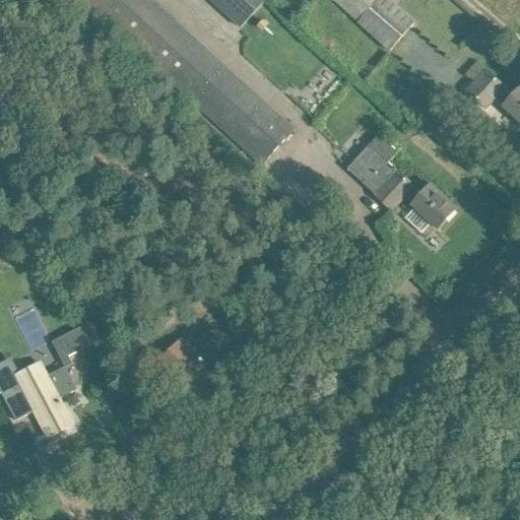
[(85,0),(263,163),(295,128),(153,0),(85,0)]
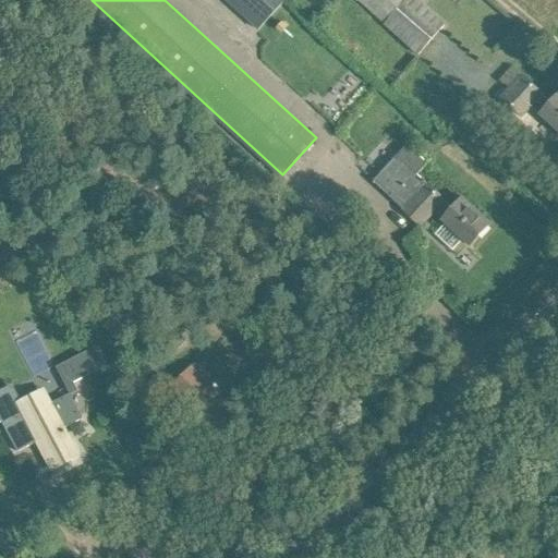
[(226,0),(258,29),(283,0),(226,0)]
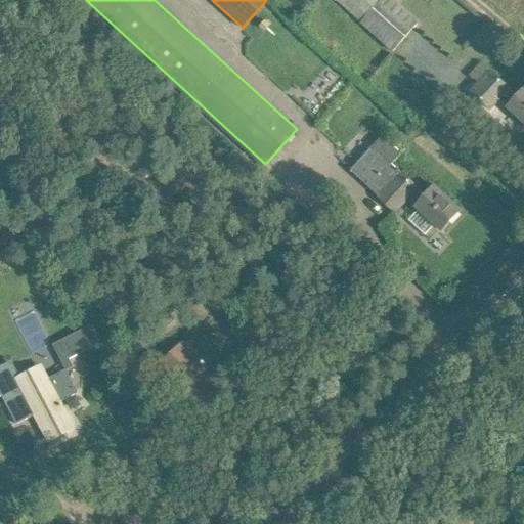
[(337,0),(394,51),(418,24),(391,0),(337,0)]
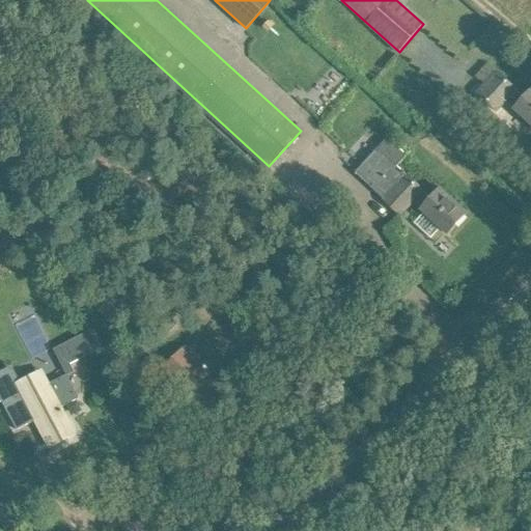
[(487,64),(476,77),(485,84),(477,93),(497,111),(506,102),(530,124),(530,91),(525,99),(516,90),(497,72),(496,73),(487,64)]
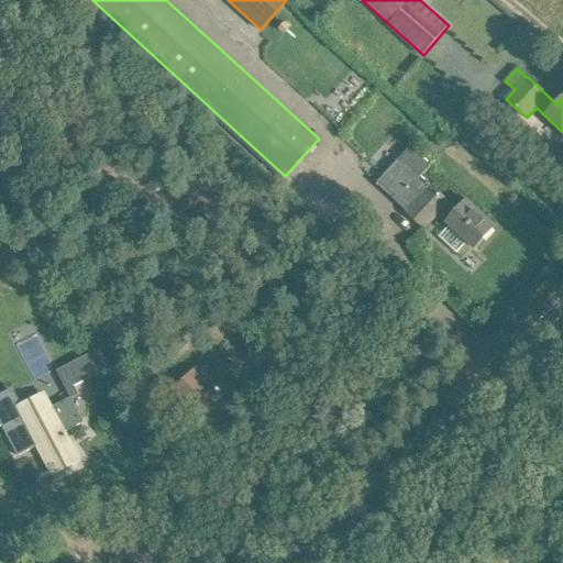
[(411,145),(398,158),(376,183),(409,213),(426,229),(437,217),(446,225),(448,224),(473,247),(495,224),(463,196),(452,208),(421,179),(433,166),(411,145)]
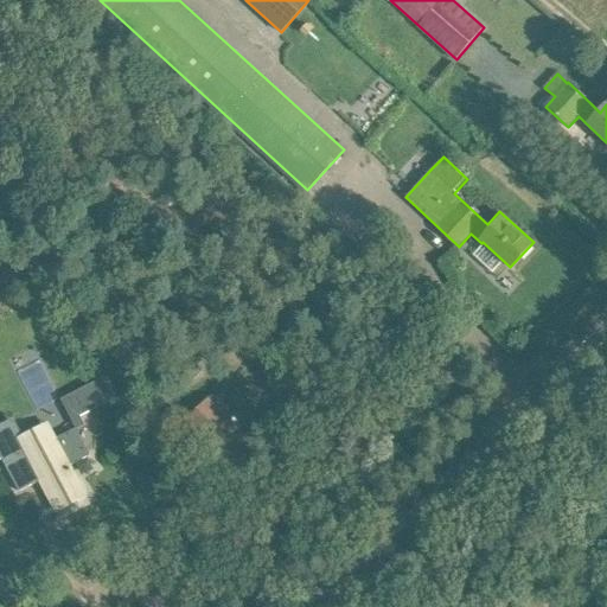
[(195,362),(184,371),(191,379),(202,370),(195,362)]
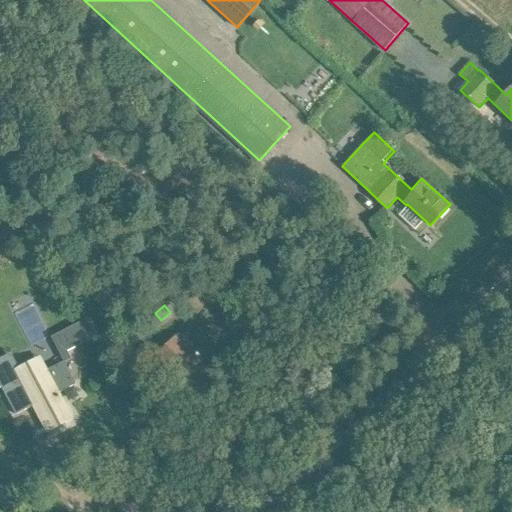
[(66,329),(75,348),(97,337),(87,319),(66,329)]
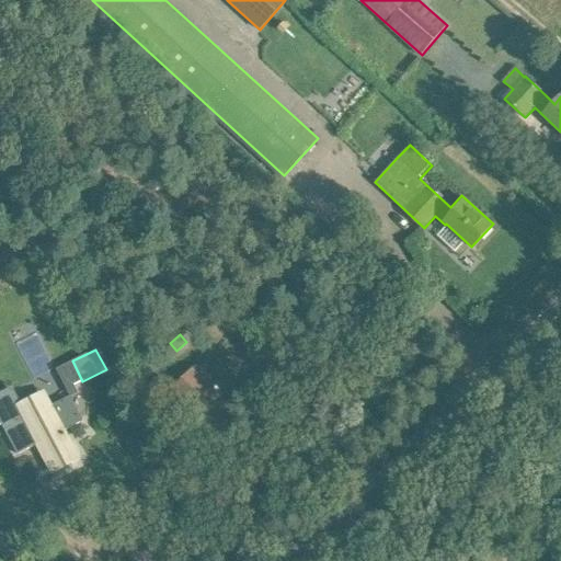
[(193,369),(174,388),(195,409),(202,402),(207,408),(219,397),(193,369)]
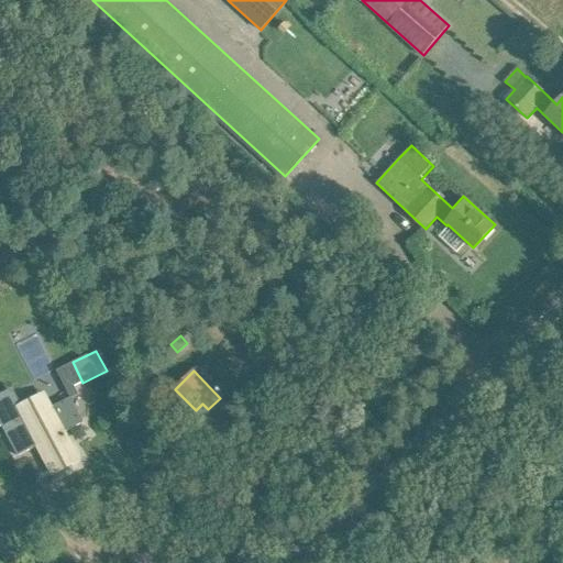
[(0,394),(0,420),(6,431),(19,455),(37,445),(45,461),(54,475),(80,461),(72,446),(62,427),(67,424),(65,420),(79,414),(72,397),(51,407),(45,396),(19,409),(18,406),(22,405),(13,388),(0,394)]
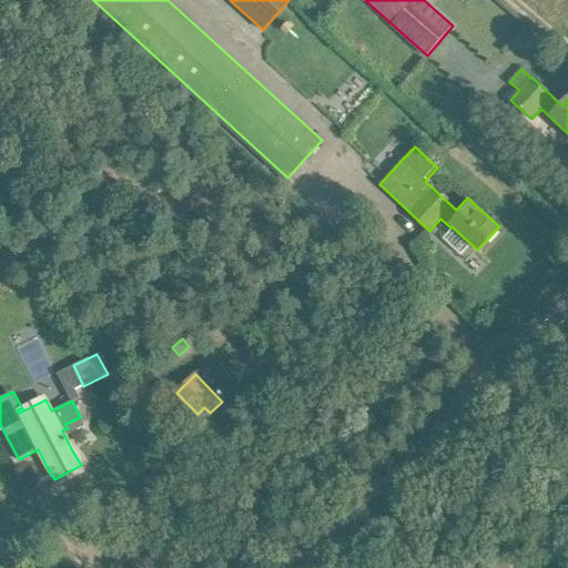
[(0,537),(0,556),(6,565),(14,559),(1,537),(0,537)]
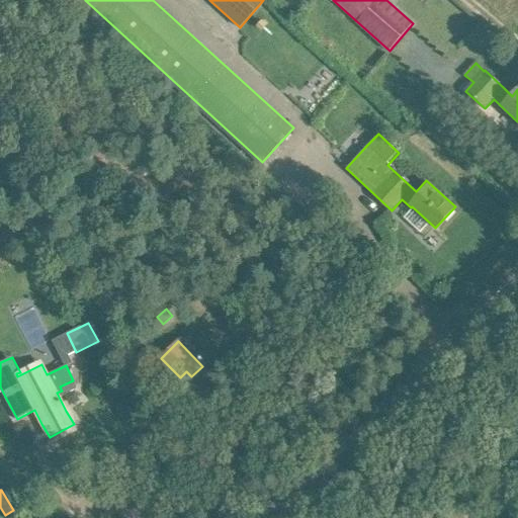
[(501,517),(517,517),(517,511),(515,508),(501,517)]
